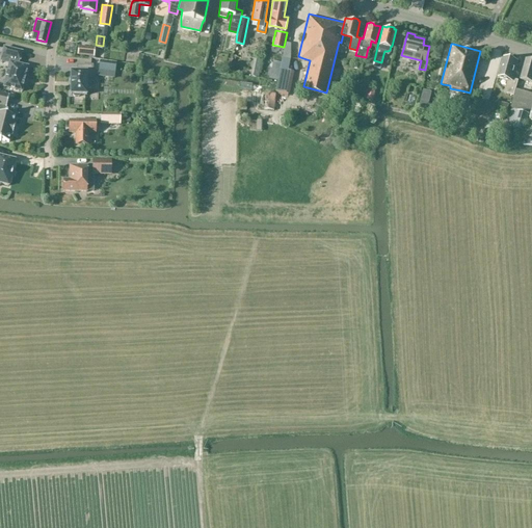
[(3,84),(22,89),(28,63),(18,61),(19,57),(20,57),(22,49),(4,45),(2,53),(11,55),(10,60),(9,59),(3,84)]
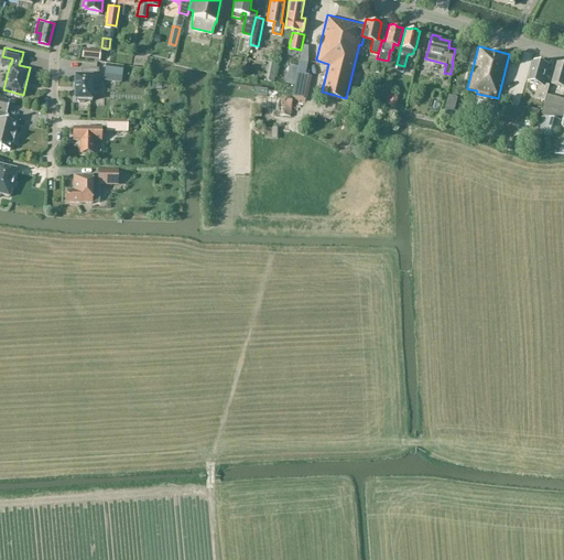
[(99,58),(100,49),(84,47),(83,57),(99,58)]
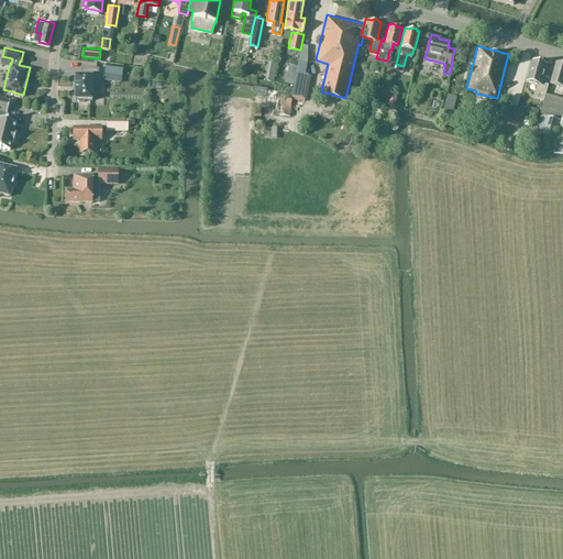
[(306,97),(311,73),(305,72),(307,59),(298,58),(298,63),(294,81),(291,94),(306,97)]
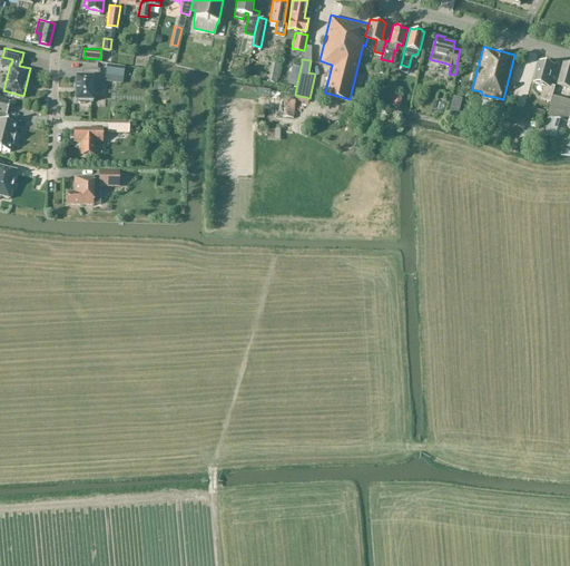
[(550,83),(556,64),(540,59),(534,80),(544,83),(541,97),(551,99),(556,84),(550,83)]
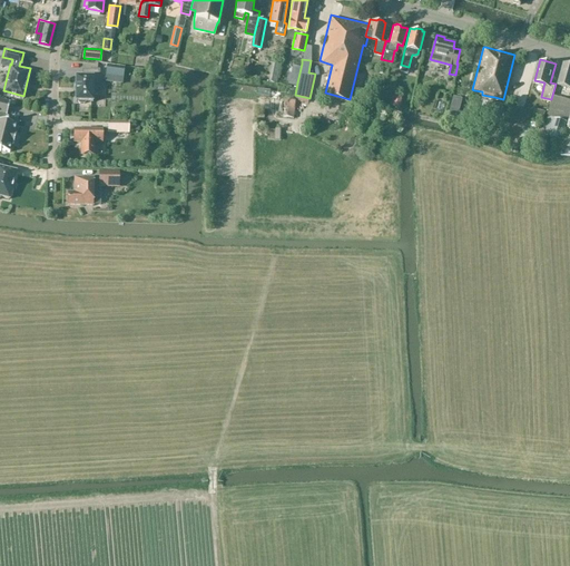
[(558,81),(569,86),(569,61),(564,60),(558,81)]
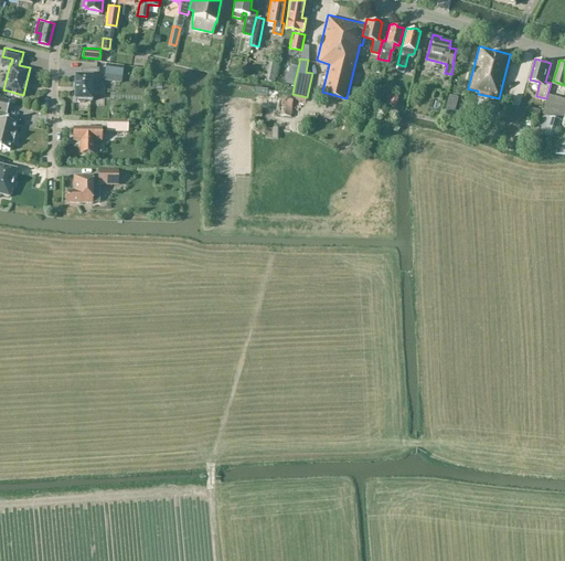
[(106,61),(105,69),(123,71),(124,63),(106,61)]
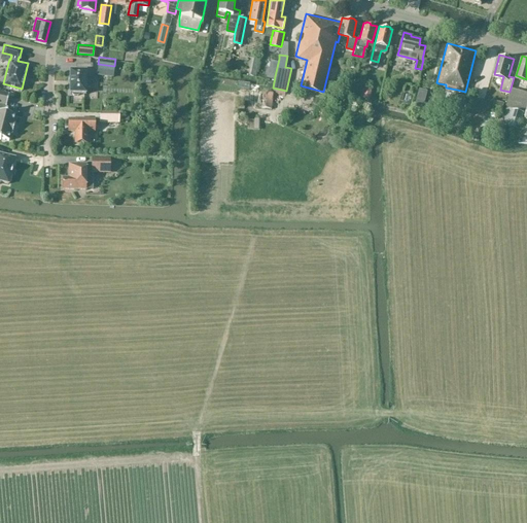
[(270,58),(267,75),(275,76),(279,59),(270,58)]
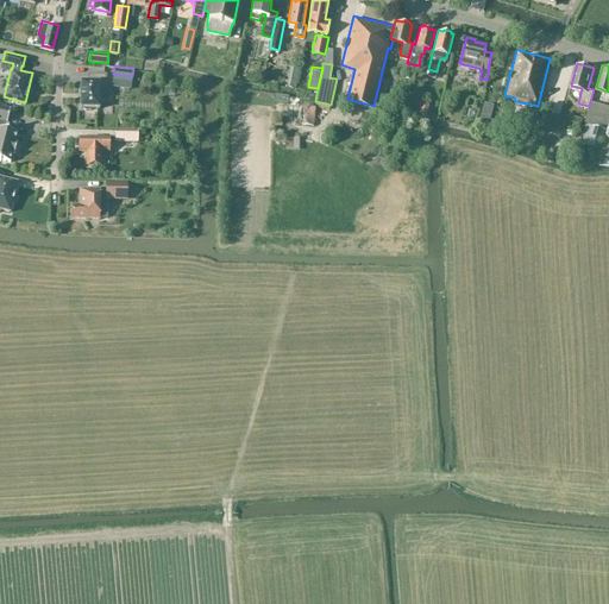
[(85,107),(90,107),(92,106),(99,106),(99,96),(106,96),(106,71),(88,71),(88,79),(81,79),(80,105),(83,105),(85,107)]
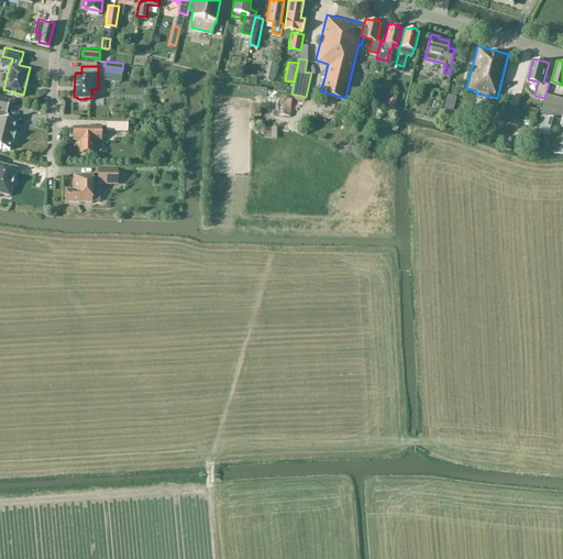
[(562,95),(547,90),(536,131),(555,136),(560,118),(561,118),(562,111),(562,95)]
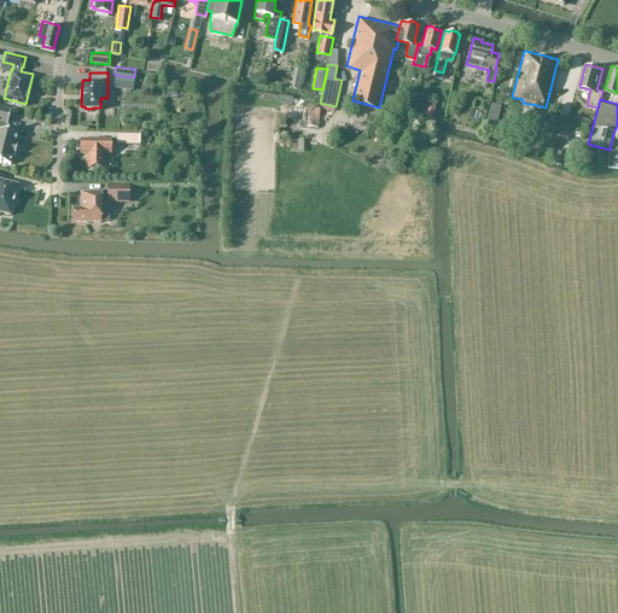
[(488,115),(485,122),(499,126),(501,118),(497,117),(501,104),(491,101),(488,115)]
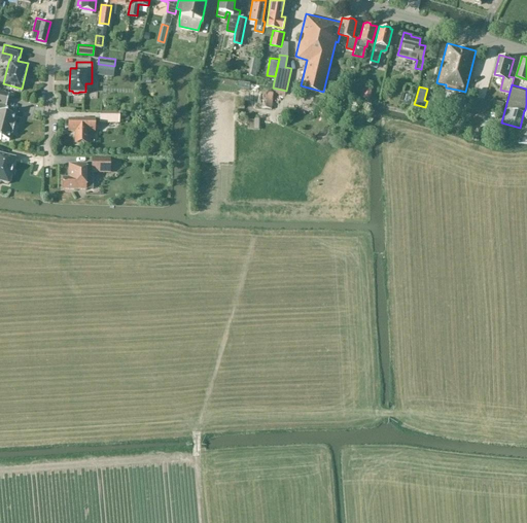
[(0,135),(8,138),(10,130),(12,131),(14,120),(13,120),(15,112),(3,109),(5,103),(6,103),(9,92),(0,89),(0,135)]
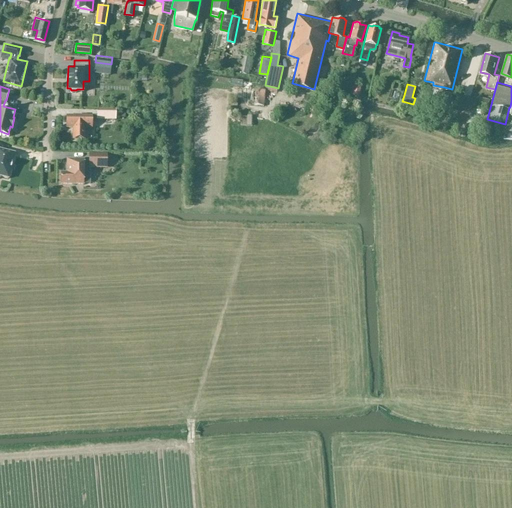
[(264,103),(266,87),(251,86),(249,101),(254,102),(264,103)]
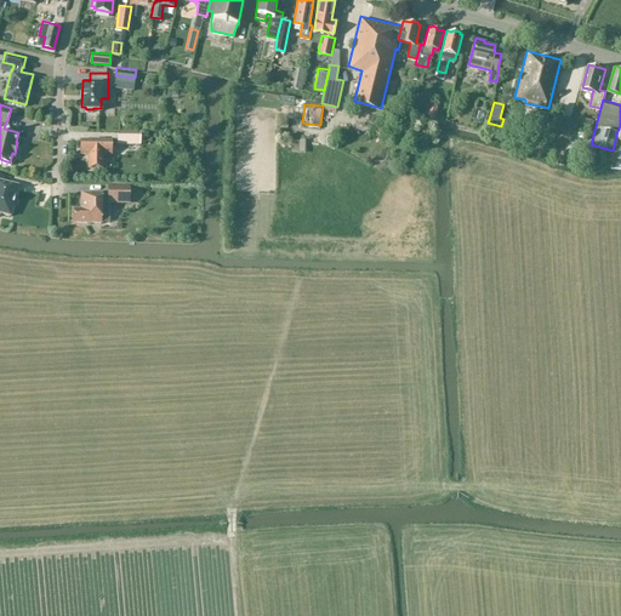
[(591,131),(594,119),(580,115),(577,126),(591,131)]
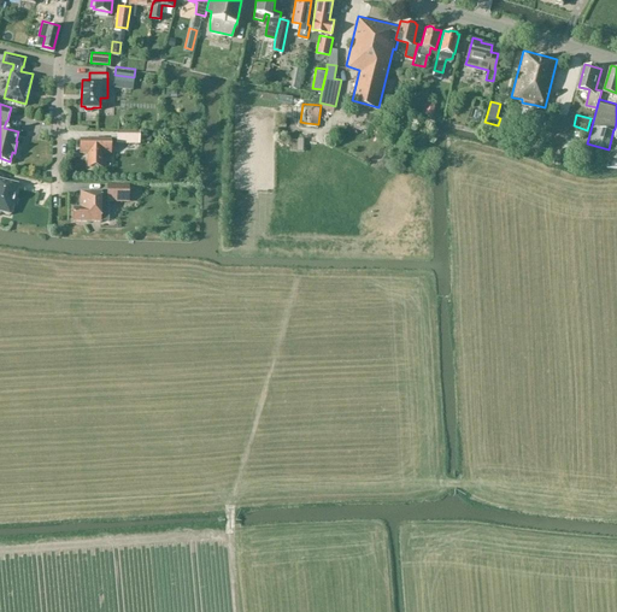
[(139,140),(139,128),(117,128),(117,140),(139,140)]
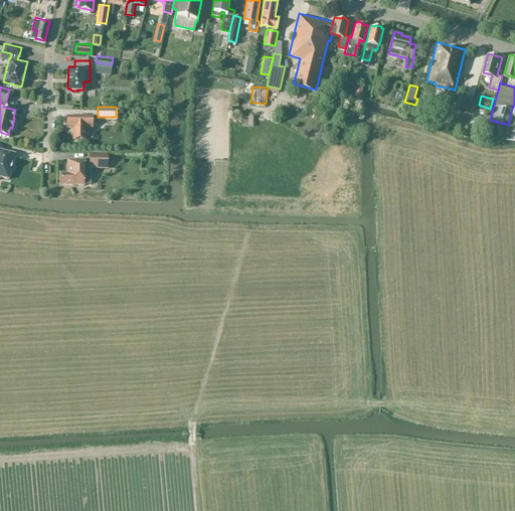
[(92,126),(92,115),(67,114),(67,125),(73,125),(73,136),(84,137),(86,126),(92,126)]
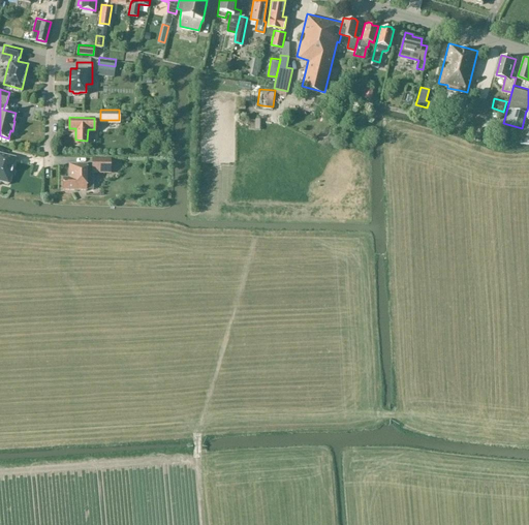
[(0,180),(8,182),(16,155),(0,151),(0,180)]
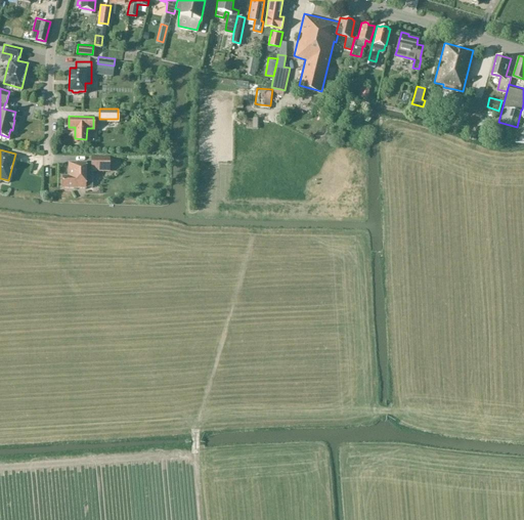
[(108,165),(108,155),(92,155),(92,165),(108,165)]
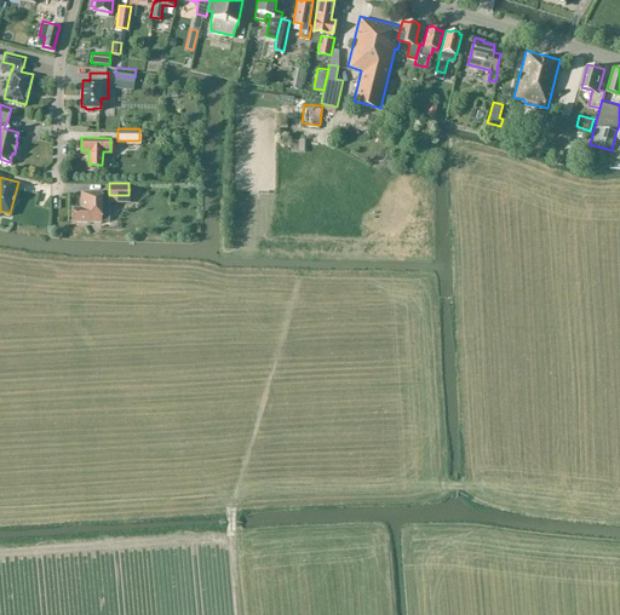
[(102,220),(102,190),(81,190),(81,206),(74,206),(74,219),(102,220)]
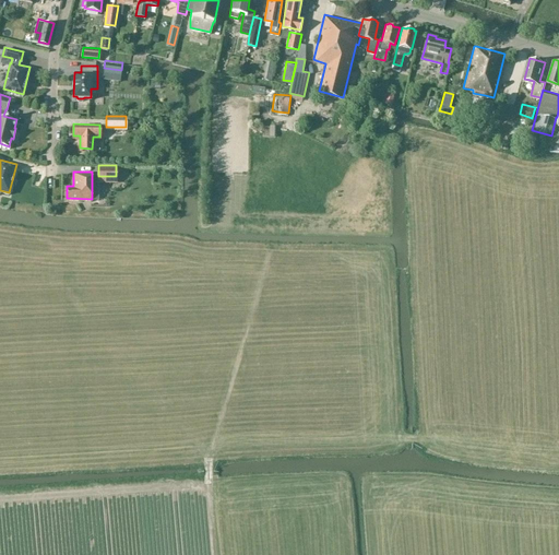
All buildings are outlined.
